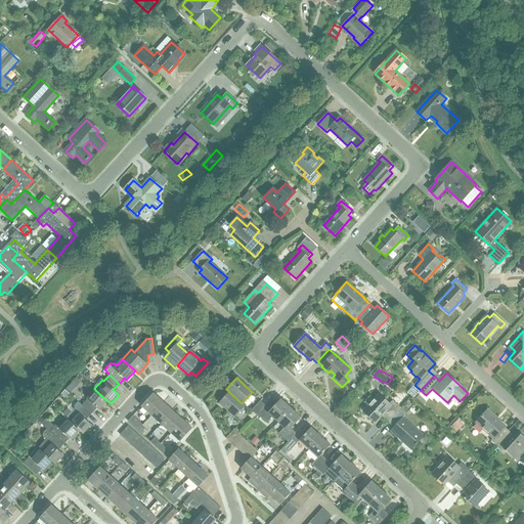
[(89,397),(82,405),(90,413),(96,408),(99,410),(107,401),(95,390),(94,388),(92,387),(85,394),(89,397)]
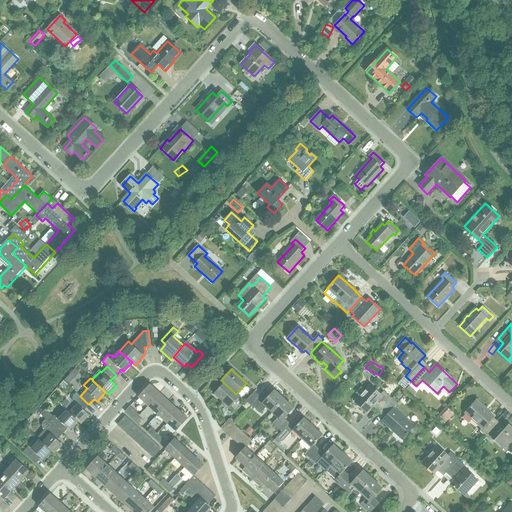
[(236,394),(224,383),(215,394),(229,407),(239,396),(236,394)]
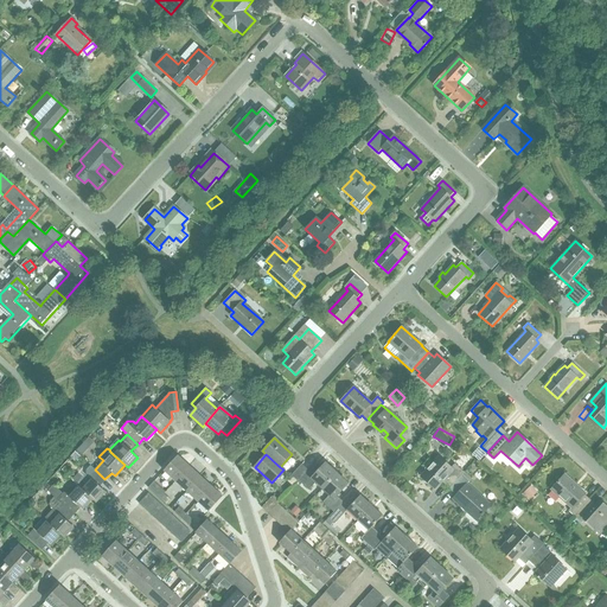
[(164,471),(174,481),(189,466),(178,455),(164,471)]
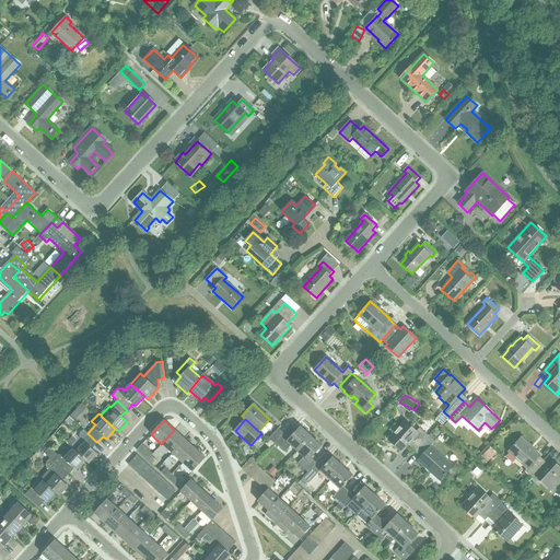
[(410,443),(416,450),(427,438),(429,436),(421,430),(418,433),(406,422),(388,440),(401,452),(410,443)]
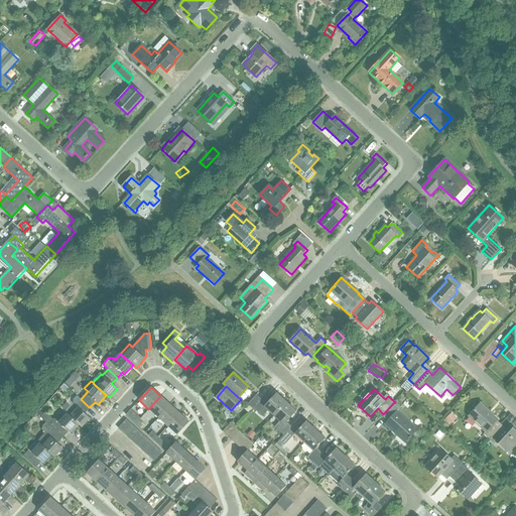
[(268,410),(274,415),(286,402),(277,393),(267,404),(262,399),(253,408),(263,416),(268,410)]
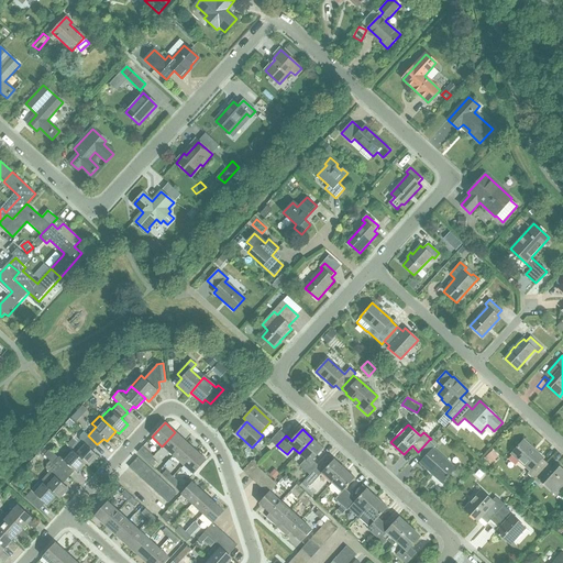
[(276,446),(276,445),(286,435),(280,431),(271,441),(276,446)]
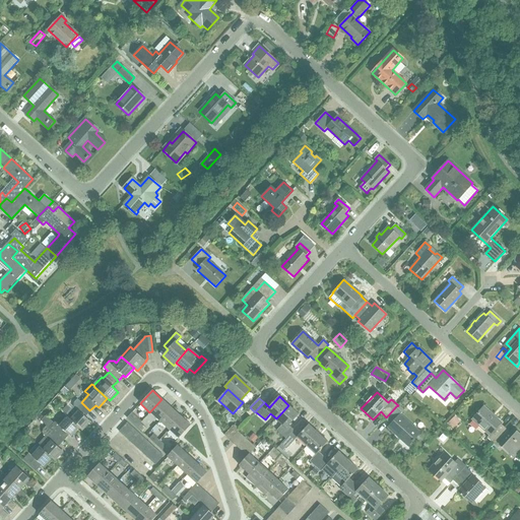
[(73,407),(66,415),(79,428),(82,431),(90,421),(85,416),(89,410),(81,402),(77,399),(74,402),(73,407)]
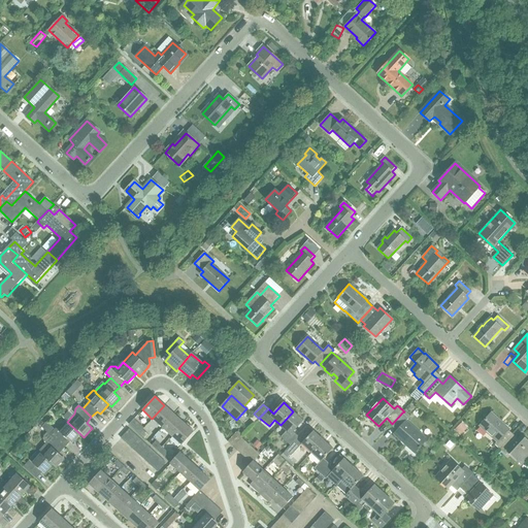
[(152,419),(162,428),(173,415),(164,405),(152,419)]
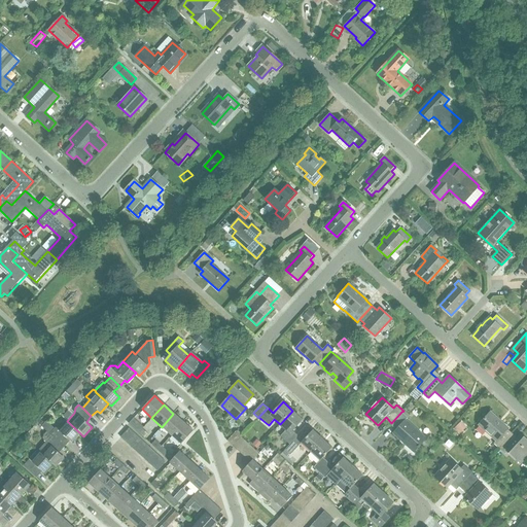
[(280,435),(289,445),(297,435),(292,430),(303,419),(292,411),(280,424),(285,430),(280,435)]
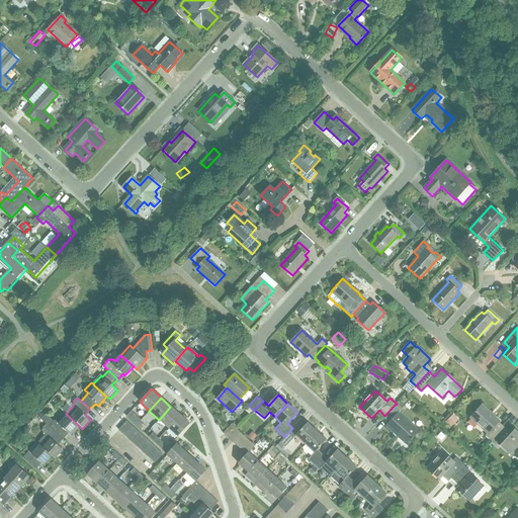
[(395,405),(384,416),(383,417),(390,423),(387,426),(407,444),(418,432),(399,414),(401,411),(395,405)]
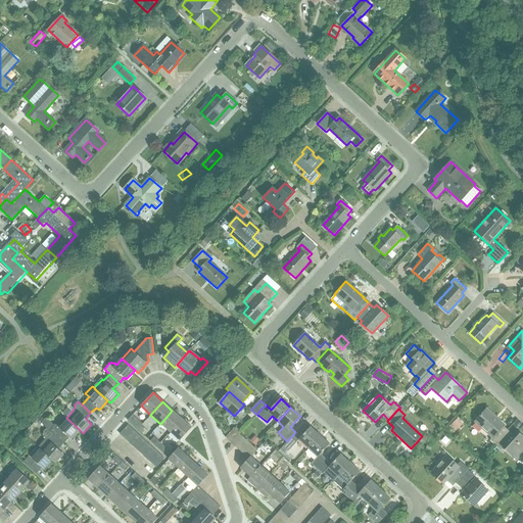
[(490,440),(494,444),(507,430),(503,427),(504,426),(486,410),(475,422),(492,438),(490,440)]
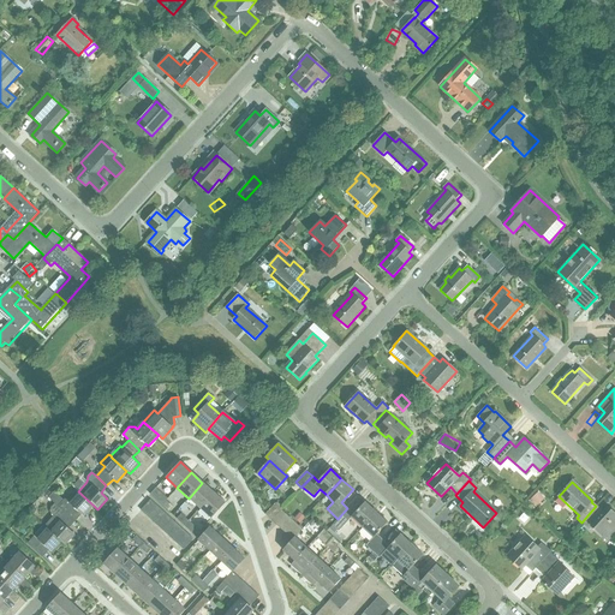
[(189,499),(199,508),(214,493),(202,483),(189,499)]
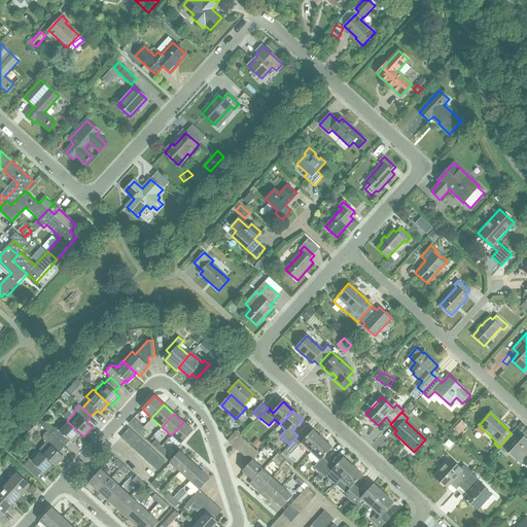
[(56,427),(49,433),(64,447),(69,441),(72,443),(80,433),(67,421),(65,419),(60,425),(59,428),(56,427)]
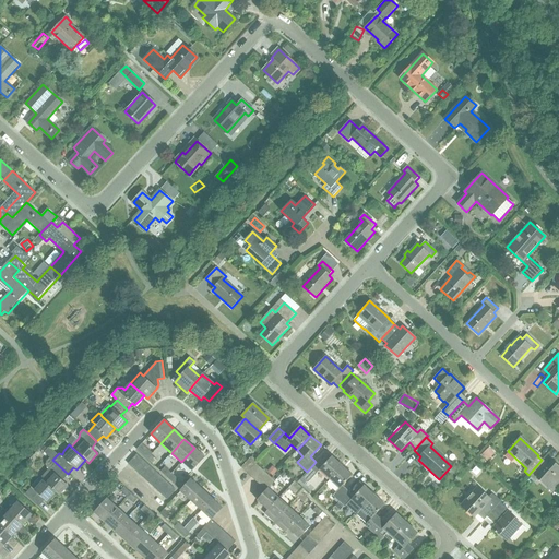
[(137,450),(146,459),(150,455),(151,455),(152,453),(141,444),(137,450)]
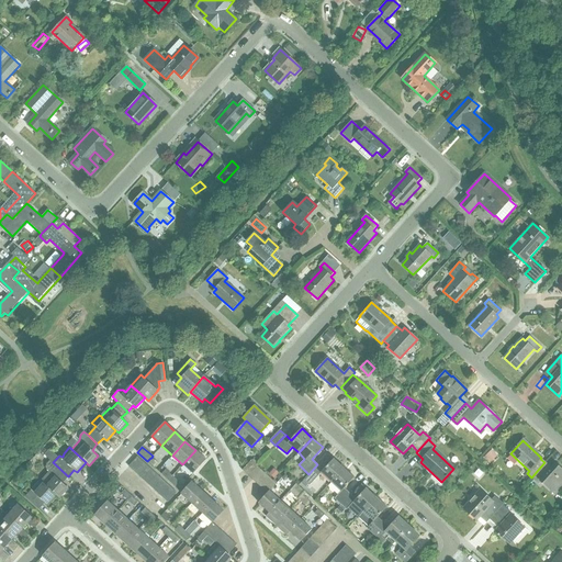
[(195,450),(182,464),(193,474),(205,460),(195,450)]
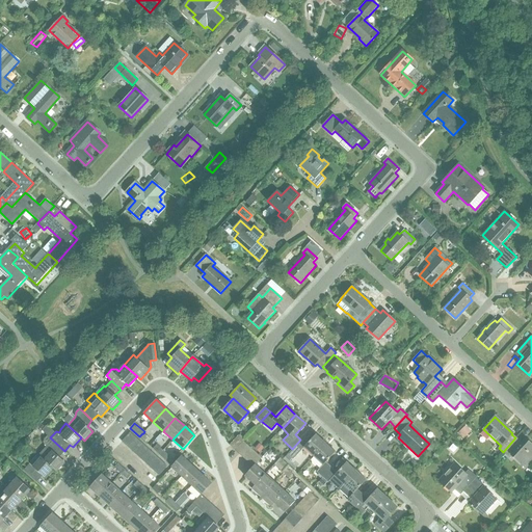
[(471,431),(464,426),(458,432),(463,439),(471,431)]
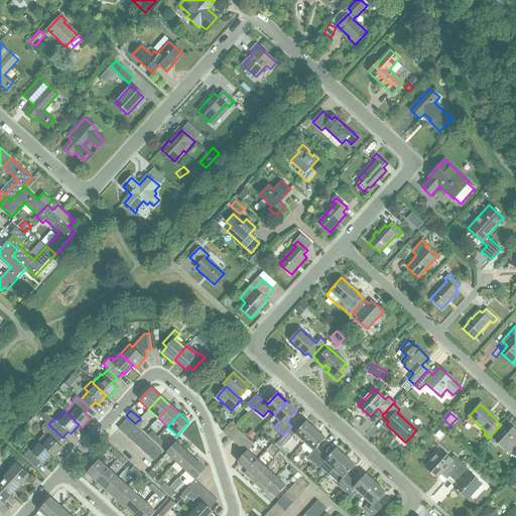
[(118,428),(123,432),(130,424),(126,420),(118,428)]
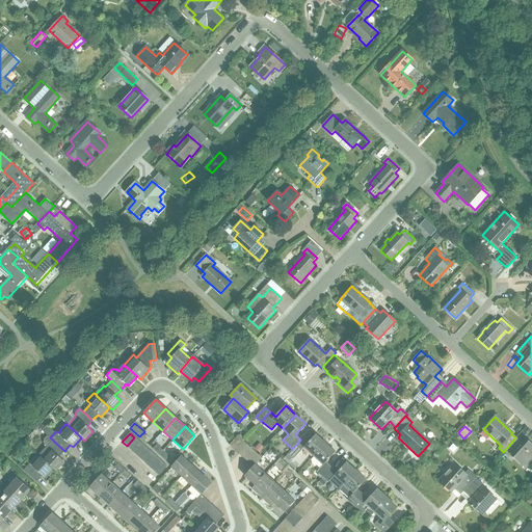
[(142,433),(139,436),(145,443),(149,440),(143,433),(142,433)]
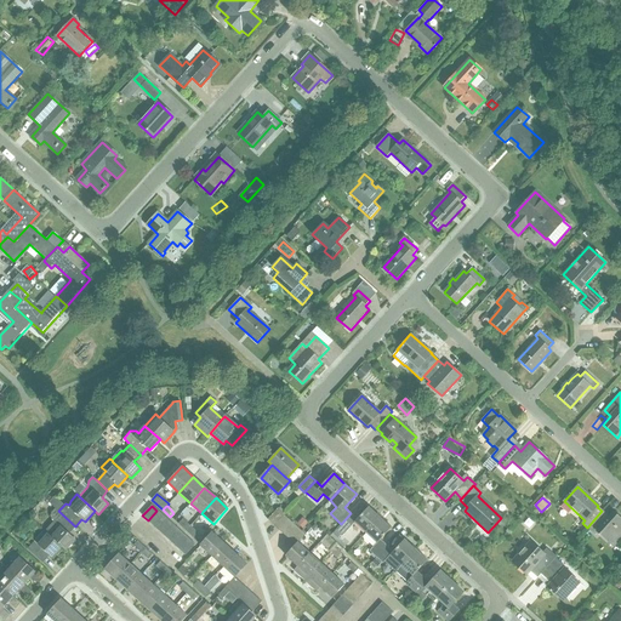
[(353,523),(365,533),(380,517),(369,506),(357,519),(351,513),(341,524),(332,534),(339,539),(341,535),(342,535),(353,523)]
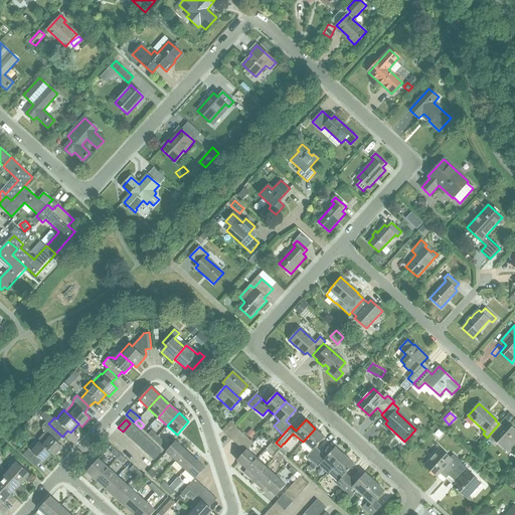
[(45,433),(38,441),(51,454),(54,457),(62,448),(57,443),(62,437),(48,423),(46,421),(42,425),(42,431),(45,433)]
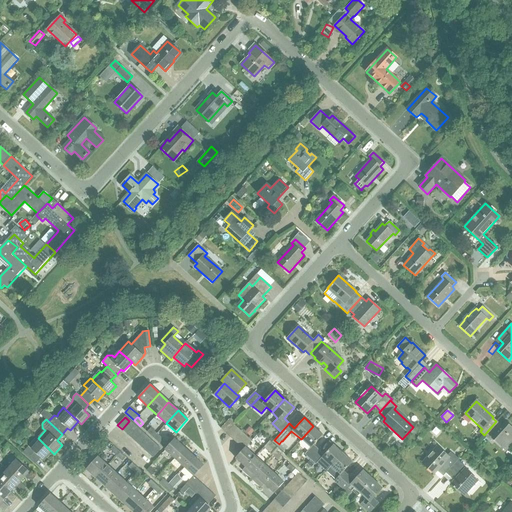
[(221,429),(226,433),(234,424),(233,424),(234,423),(229,419),(221,429)]
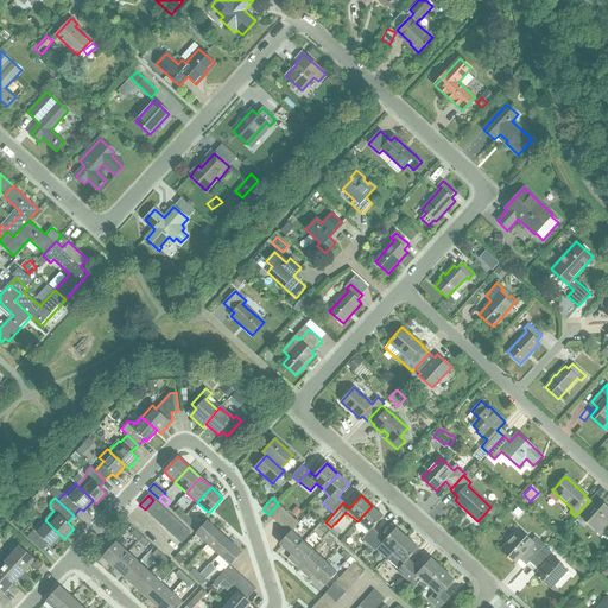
[(145,510),(150,514),(159,505),(153,500),(145,510)]
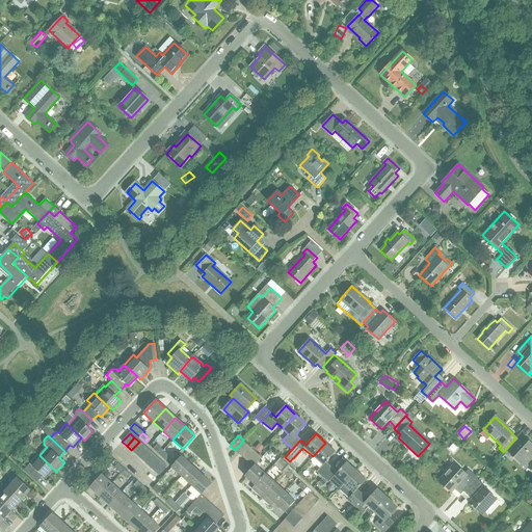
[(515,437),(503,452),(508,457),(510,455),(524,468),(531,458),(531,445),(526,440),(522,444),(515,437)]
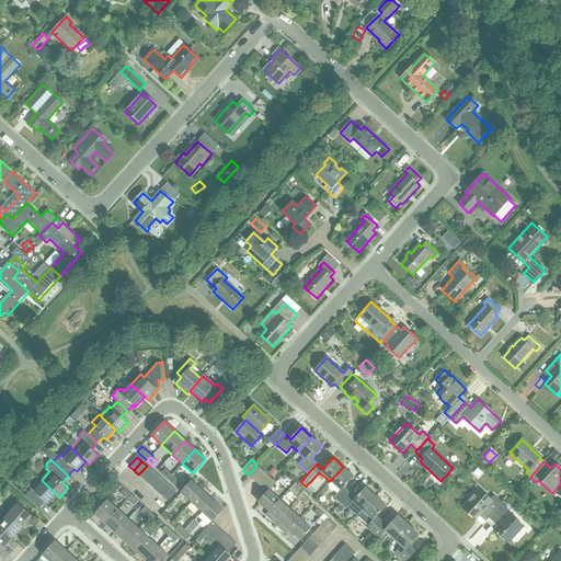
[(248,474),(252,479),(261,469),(256,465),(248,474)]
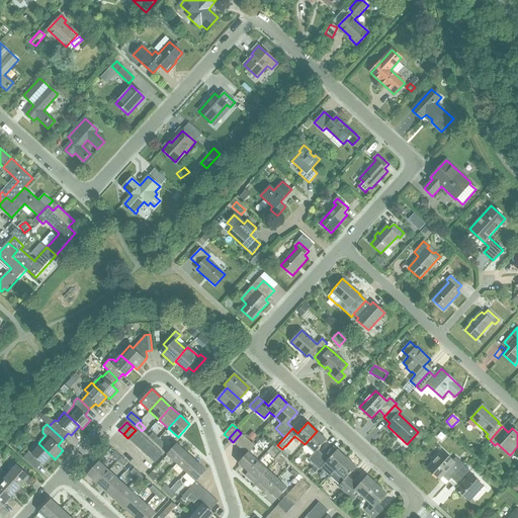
[(127,438),(132,442),(140,434),(136,430),(127,438)]
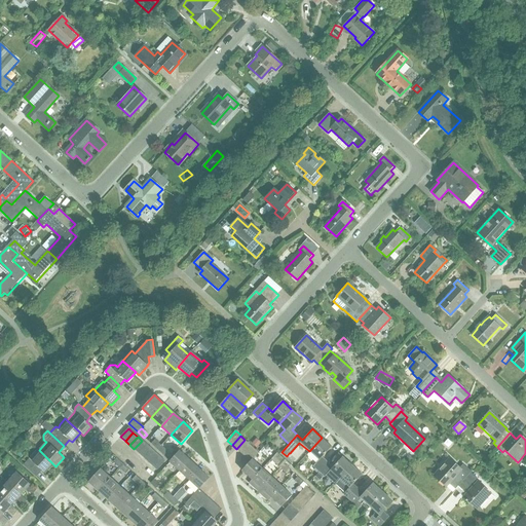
[(445,443),(451,447),(455,441),(449,437),(445,443)]
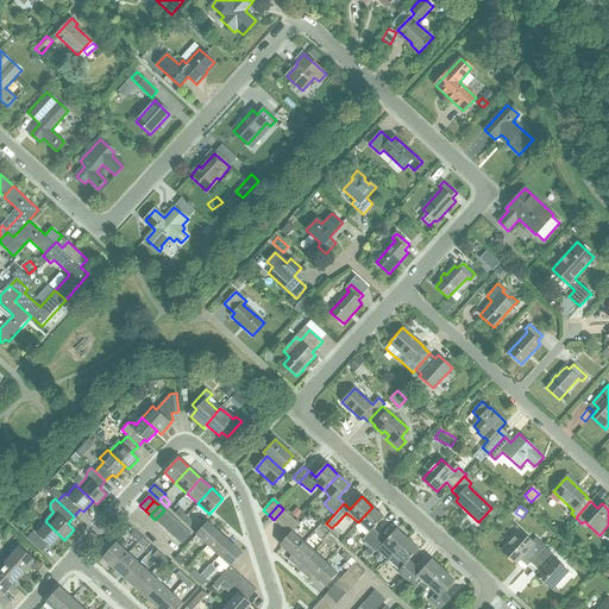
[(363,540),(369,545),(378,534),(372,529),(384,516),(372,507),(358,522),(369,533),(363,540)]
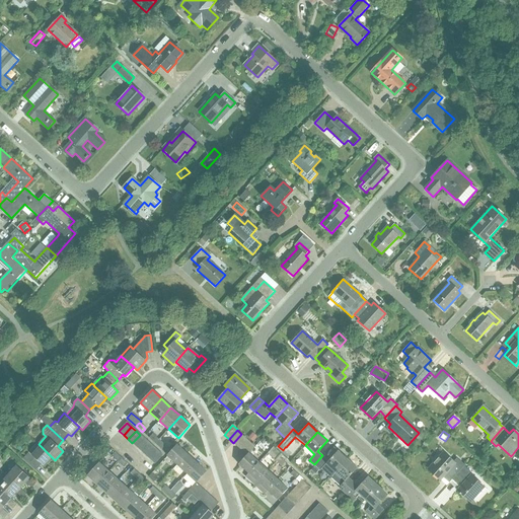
[(149,438),(161,449),(165,445),(153,434),(149,438)]
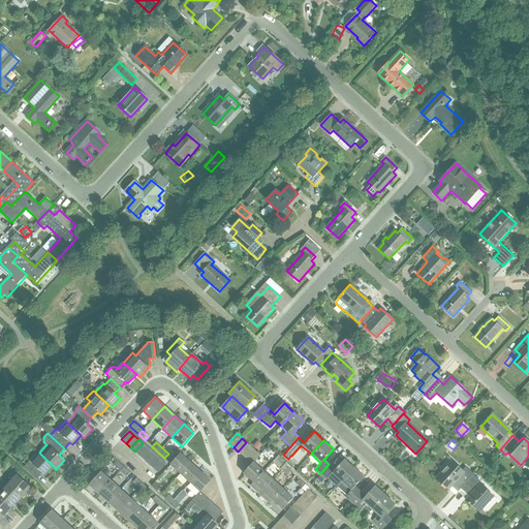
[(238,452),(243,456),(251,447),(246,442),(238,452)]
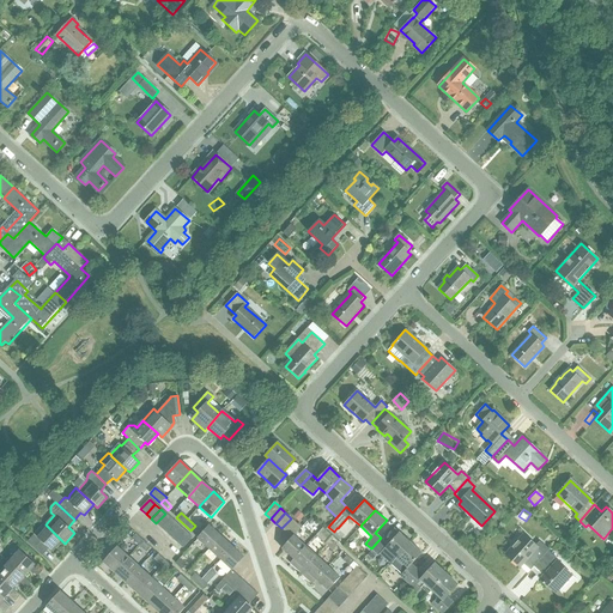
[(156,523),(162,528),(170,517),(165,514),(156,523)]
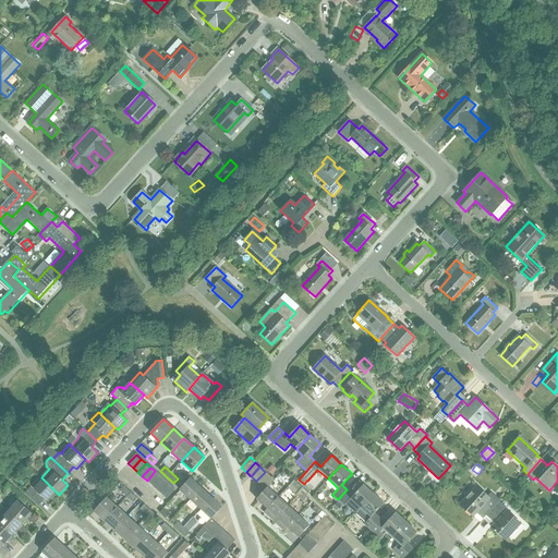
[(147,481),(152,485),(160,475),(155,471),(147,481)]
